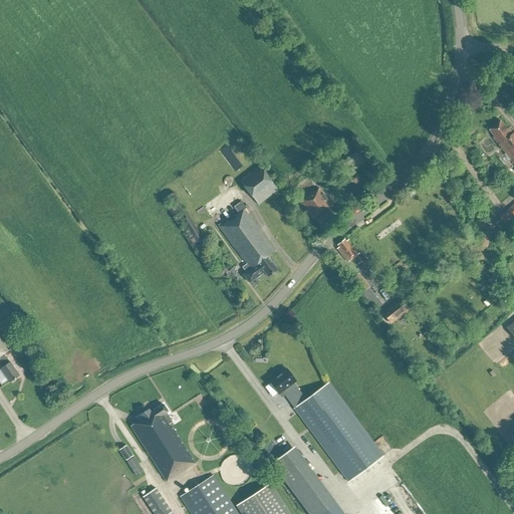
[(507,130),(500,120),(488,130),(494,137),(492,138),(504,153),(497,158),(502,165),(509,159),(513,164),(513,132),(512,134),(508,129),(507,130)]
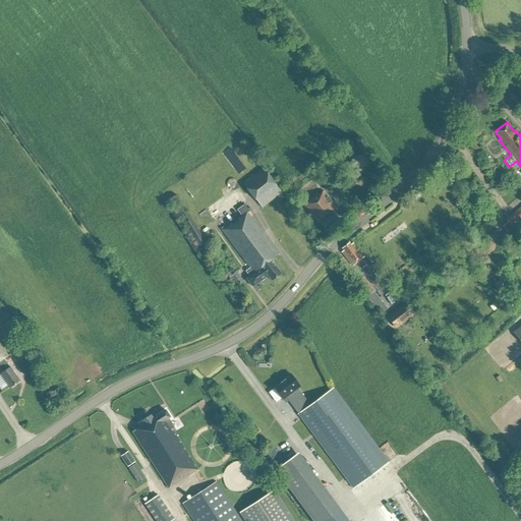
[(362,157),(368,153),(360,142),(354,147),(362,157)]
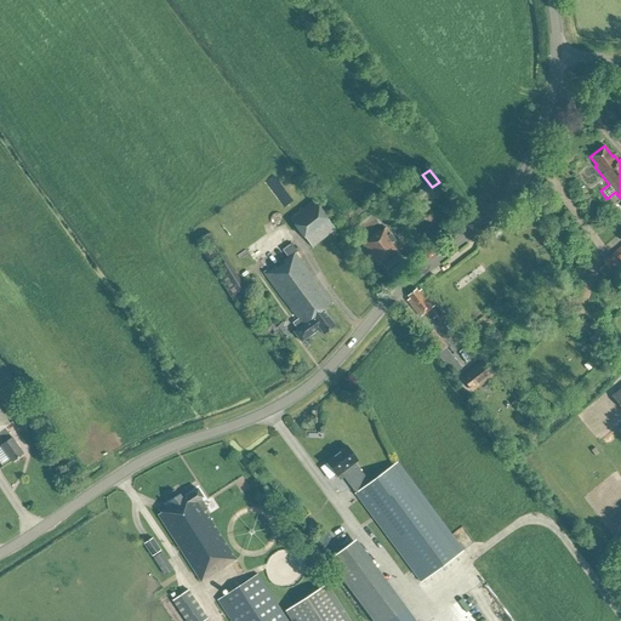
[(313,246),(335,229),(312,200),(290,217),(313,246)]
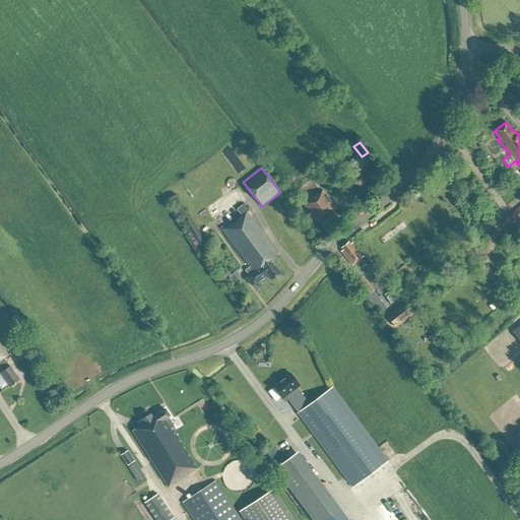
[(335,208),(323,191),(317,195),(317,194),(302,204),(316,223),(319,220),(326,231),(339,220),(332,211),(335,208)]
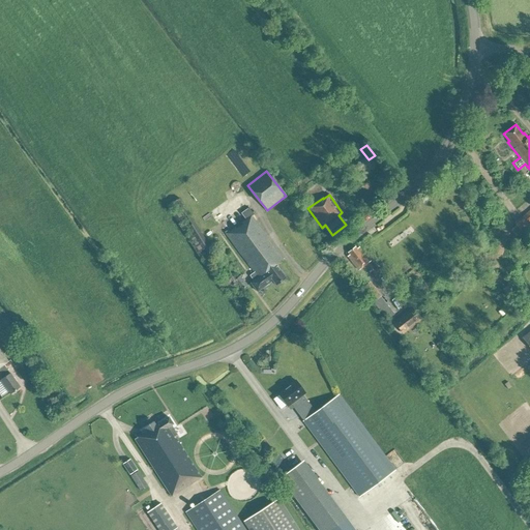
[(199,258),(212,249),(180,198),(167,206),(199,258)]
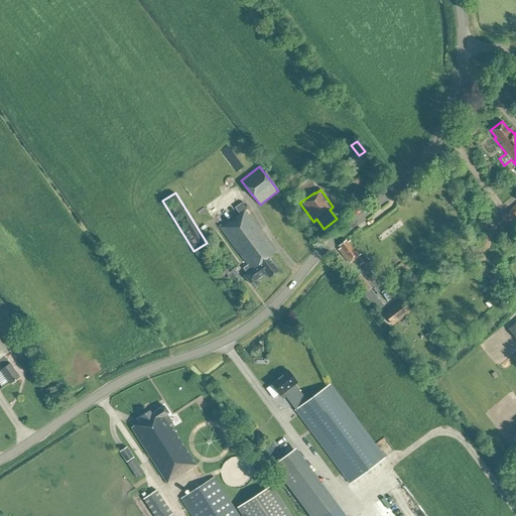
[(269,278),(278,271),(268,258),(275,252),(244,210),(246,209),(242,202),(234,208),(239,214),(220,228),(221,230),(247,265),(243,268),(246,273),(244,275),(250,284),(265,273),(269,278)]
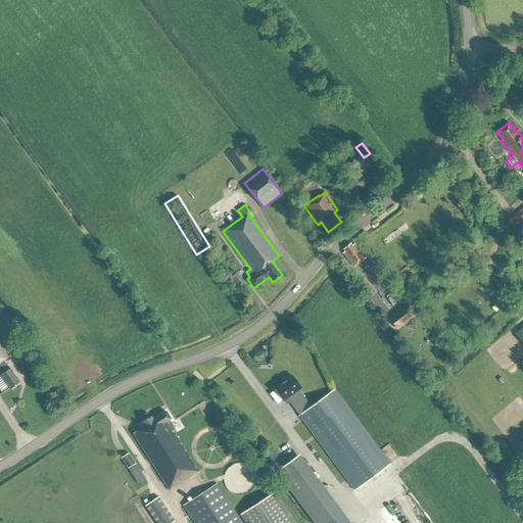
[(364,255),(353,242),(351,245),(349,243),(342,248),(344,251),(342,252),(352,265),(364,255)]
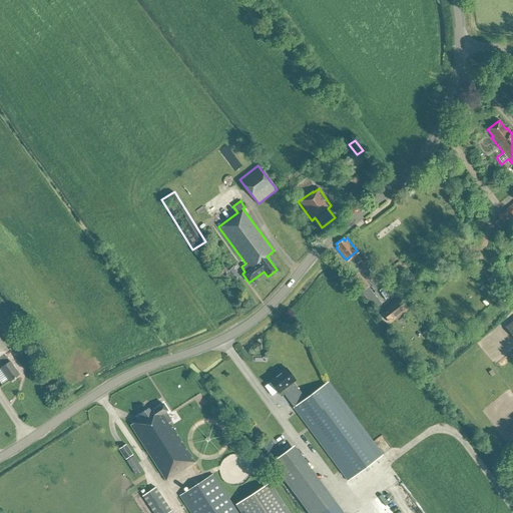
[(233,281),(239,276),(232,267),(226,272),(233,281)]
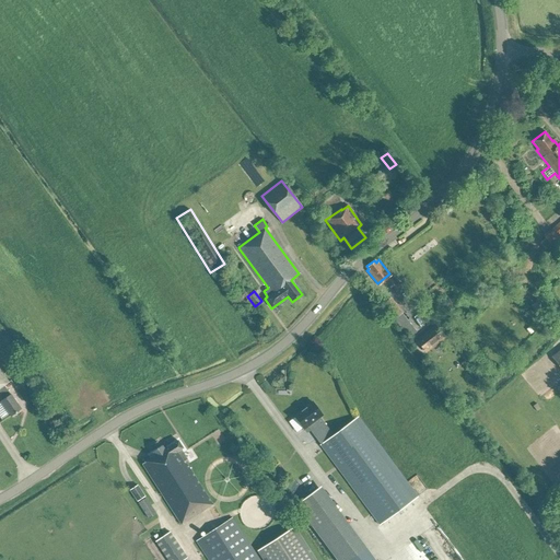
[(394,319),(401,313),(391,299),(383,304),(394,319)]
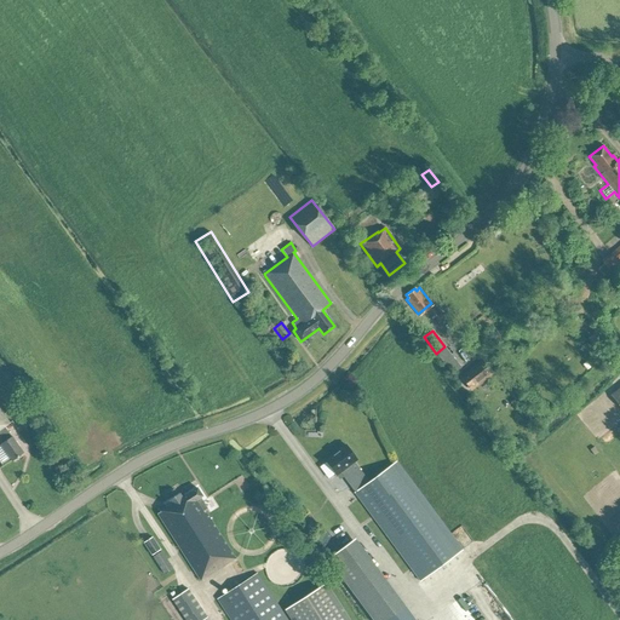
[(470,389),(492,372),(482,361),(461,378),(470,389)]
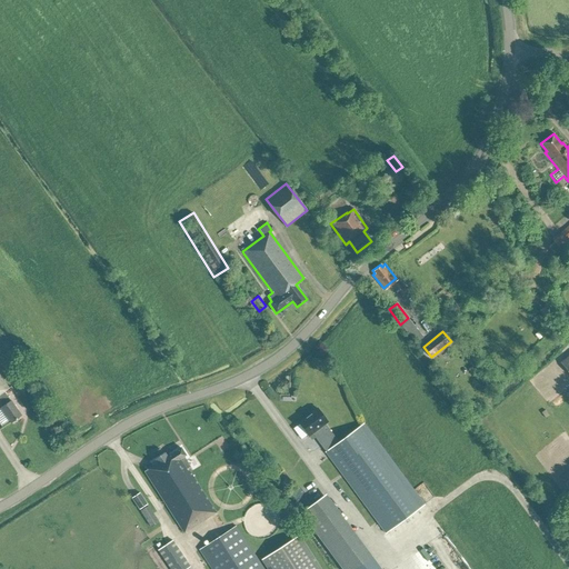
[(568,373),(568,353),(559,362),(568,373)]
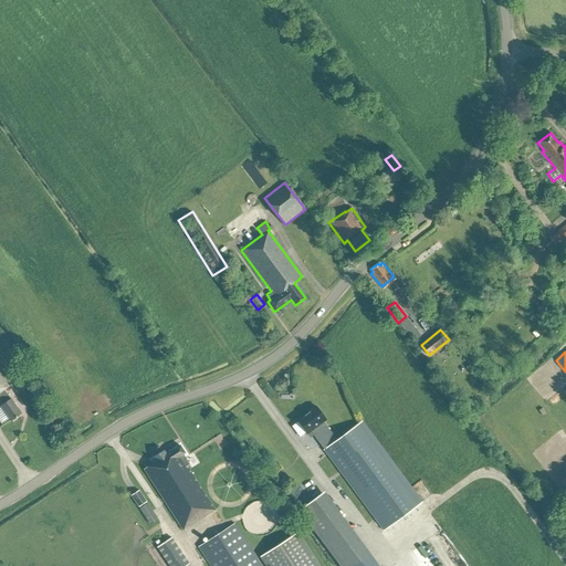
[(0,373),(0,406),(11,421),(21,413),(10,398),(4,389),(9,386),(0,373)]
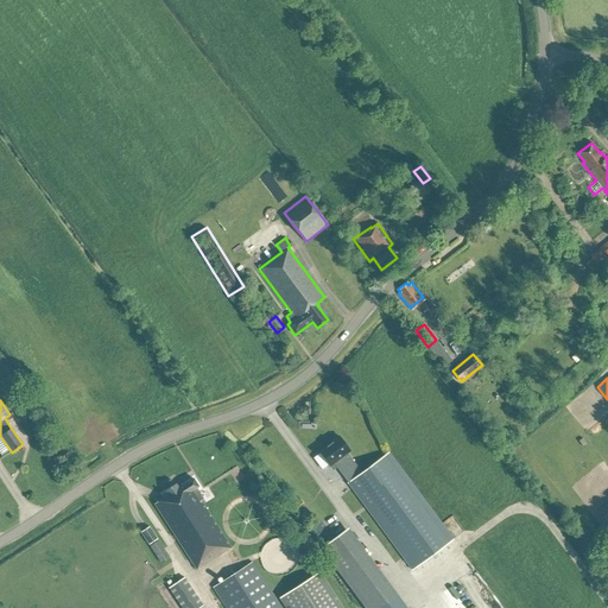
[(19,423),(32,413),(27,407),(14,417),(19,423)]
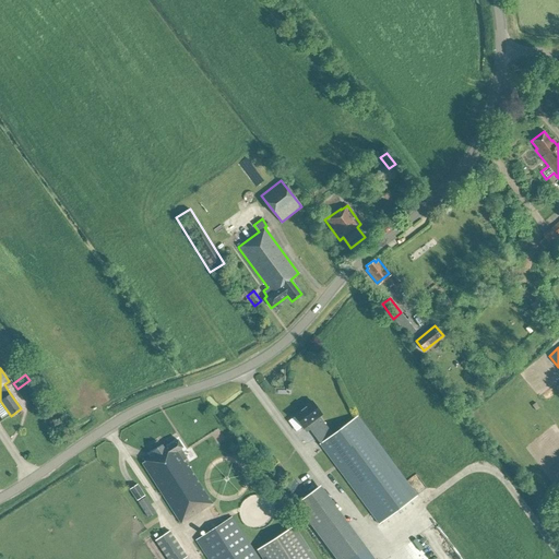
[(332,433),(319,416),(322,414),(311,399),(292,414),(302,428),(306,426),(320,443),(319,443),(378,523),(416,496),(357,416),(332,433)]
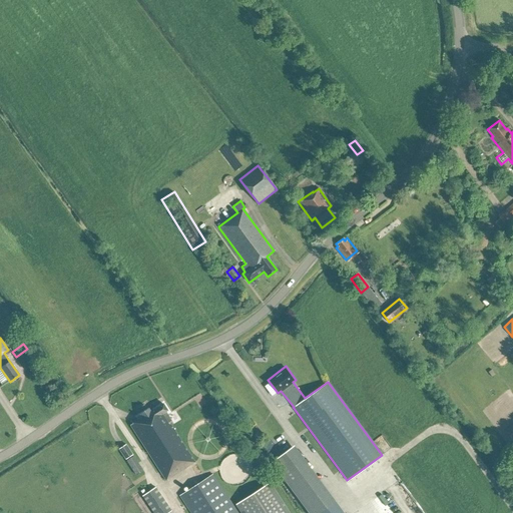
[(171,421),(165,412),(167,411),(162,404),(150,412),(148,409),(139,414),(141,418),(130,425),(165,481),(194,462),(168,423),(171,421)]
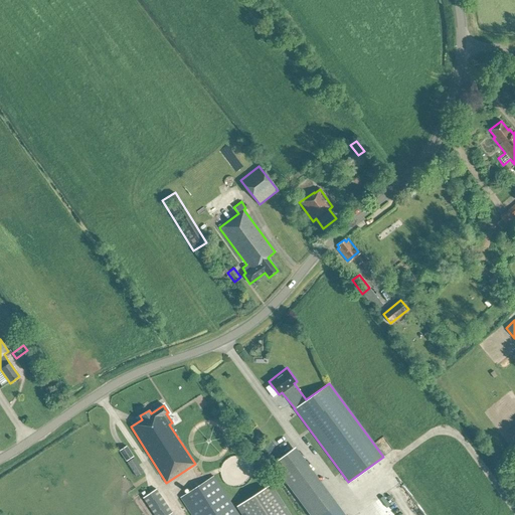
[(126,461),(133,456),(127,446),(120,451),(126,461)]
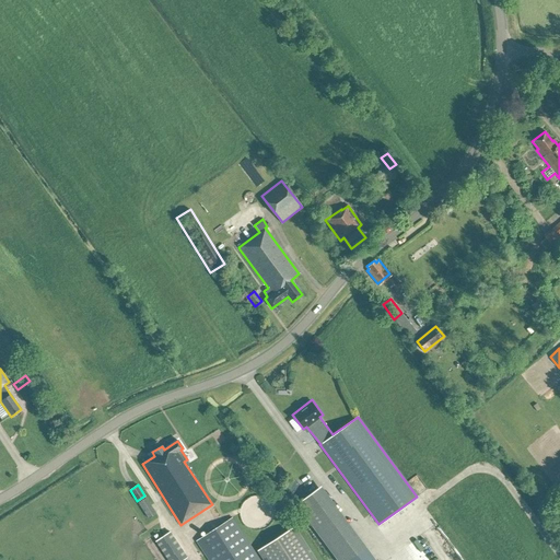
[(295,505),(315,533),(341,514),(321,487),(295,505)]
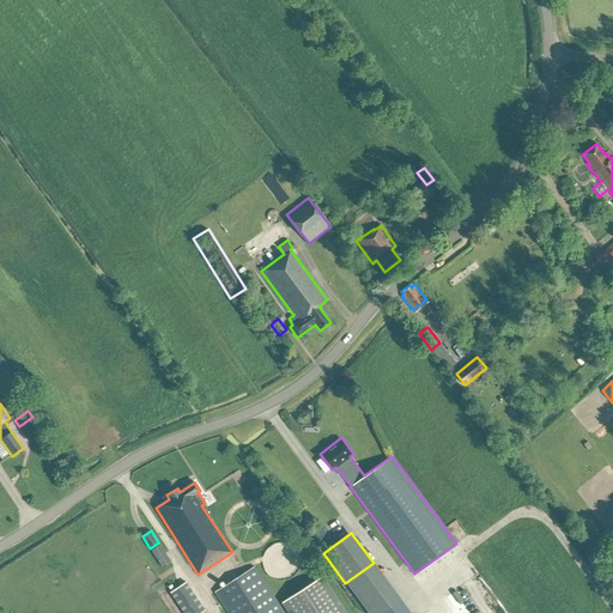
[(163,568),(170,562),(159,545),(151,550),(163,568)]
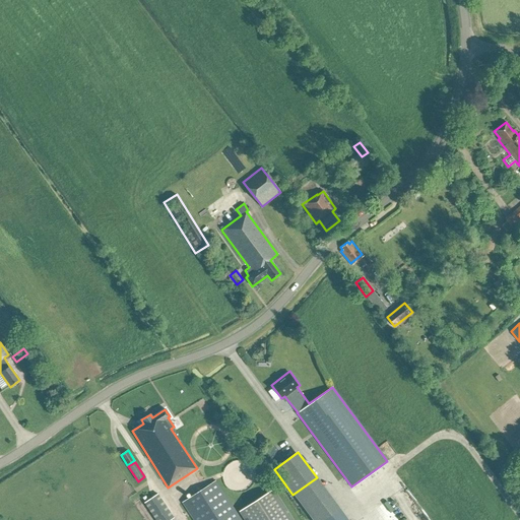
[(193,519),(241,519),(215,480),(182,503),(193,519)]
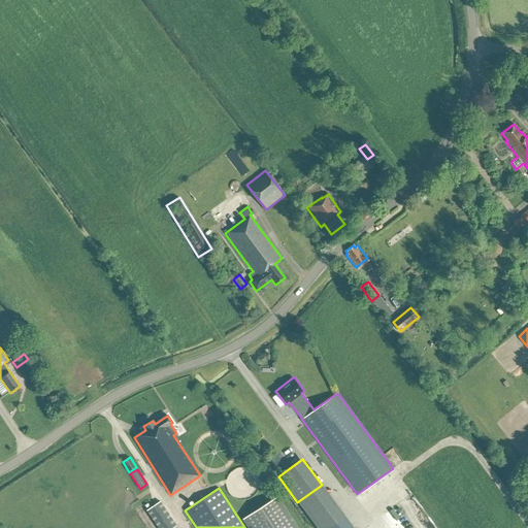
[(248,527),(298,527),(278,495),(241,519),(248,527)]
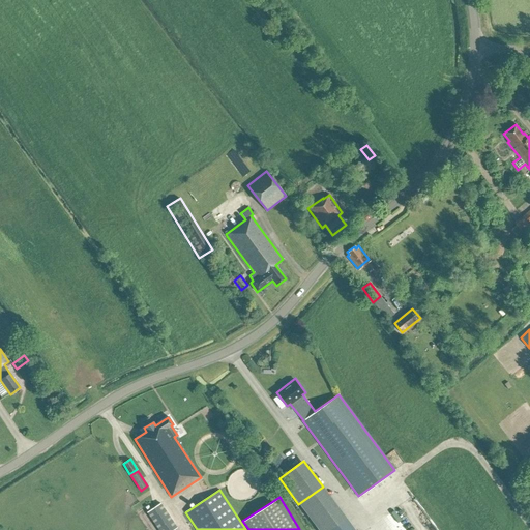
[(157,529),(172,529),(177,527),(160,503),(147,512),(157,529)]
